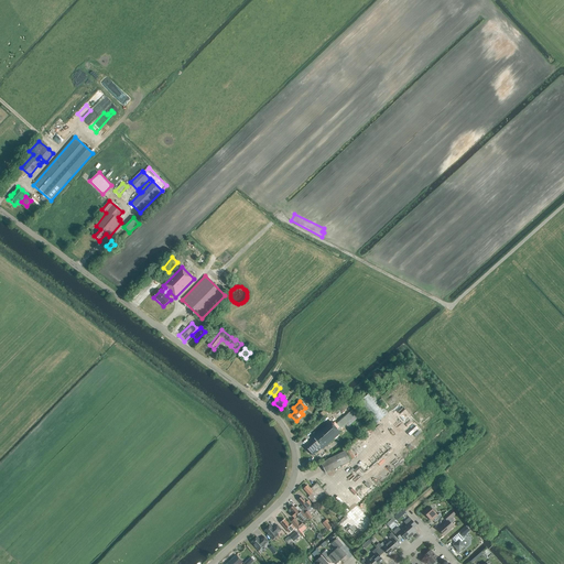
[(339,408),(344,411),(350,404),(347,401),(339,408)]
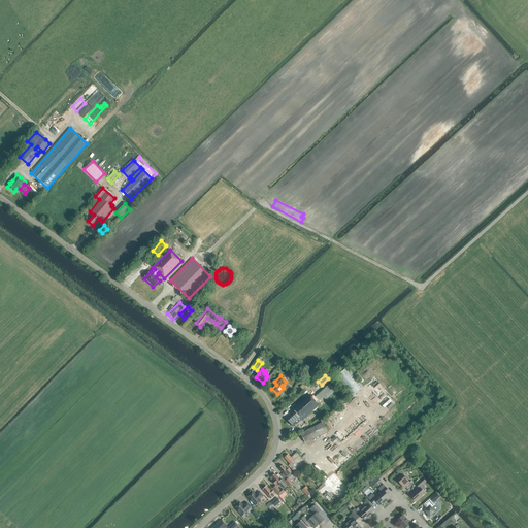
[(325,400),(327,398),(326,396),(334,389),(329,384),(312,398),(308,394),(292,408),(294,411),(286,419),(293,427),(300,421),(301,422),(319,405),(317,404),(323,398),(325,400)]
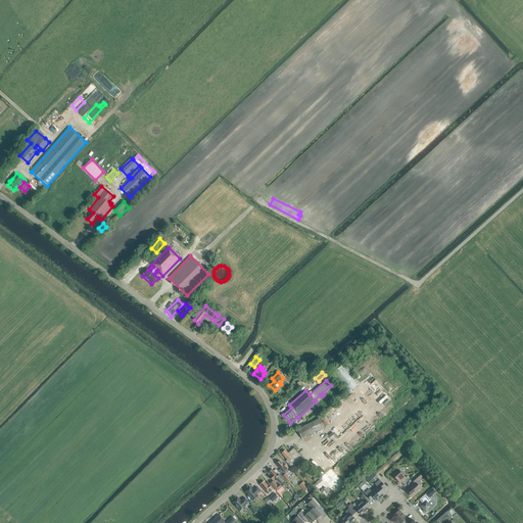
[(312,438),(310,435),(330,425),(325,416),(297,430),(302,439),(303,438),(305,441),(312,438)]
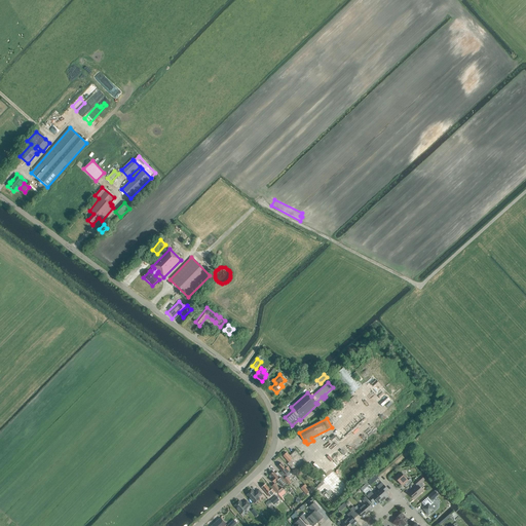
[(307,463),(296,450),(290,456),(287,453),(283,456),(289,462),(287,464),(292,470),(297,465),(301,470),(307,463)]
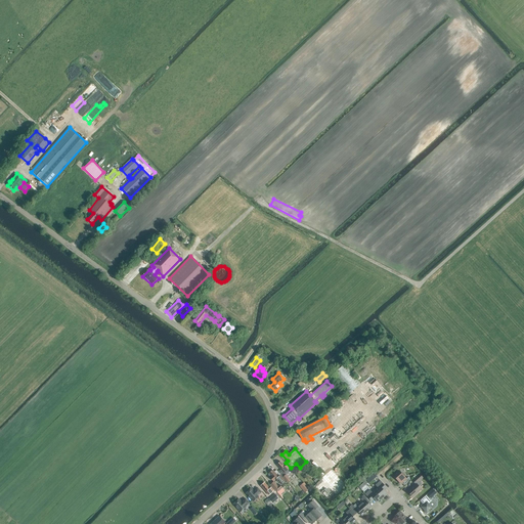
[(285,467),(279,462),(276,465),(285,474),(289,469),(286,466),(285,467)]
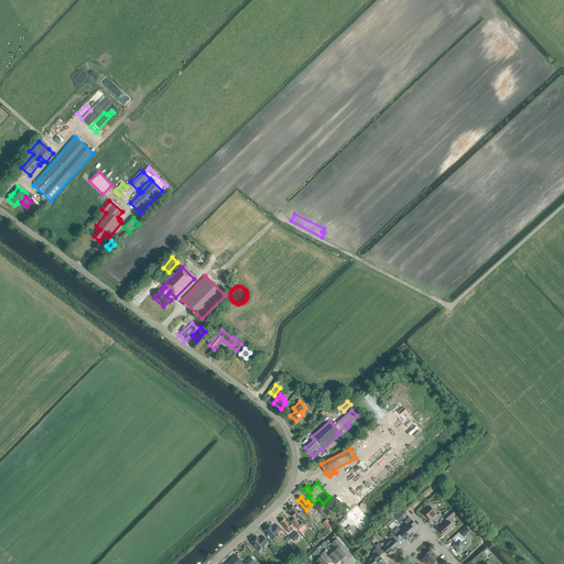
[(300,513),(293,506),(290,509),(291,511),(290,512),(292,513),(291,514),(294,518),(296,516),(302,522),(306,519),(301,512),(300,513)]
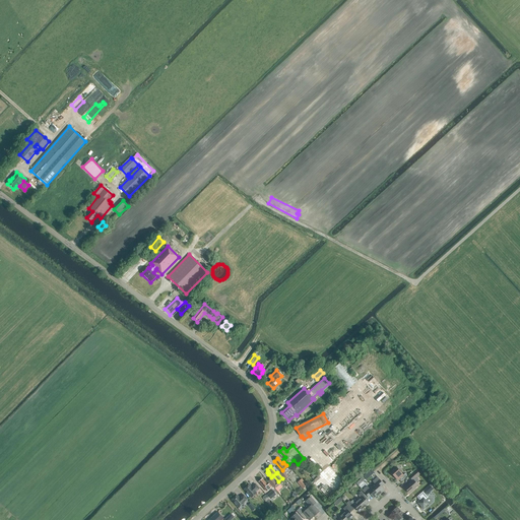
[(403,475),(396,467),(395,467),(396,468),(394,470),(393,469),(390,472),(397,480),(400,478),(402,480),(407,476),(405,473),(403,475)]
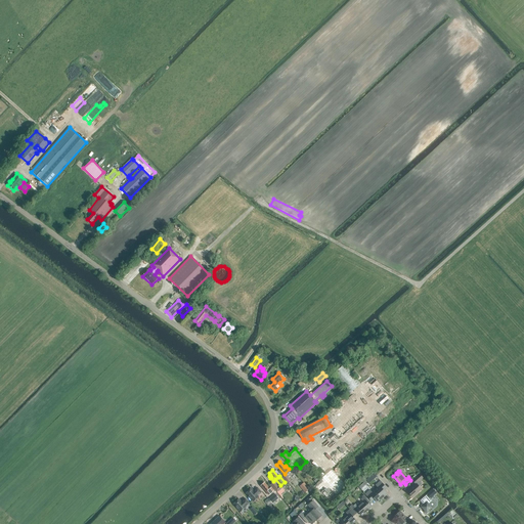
[(288,483),(291,480),(286,475),(282,477),(288,483)]
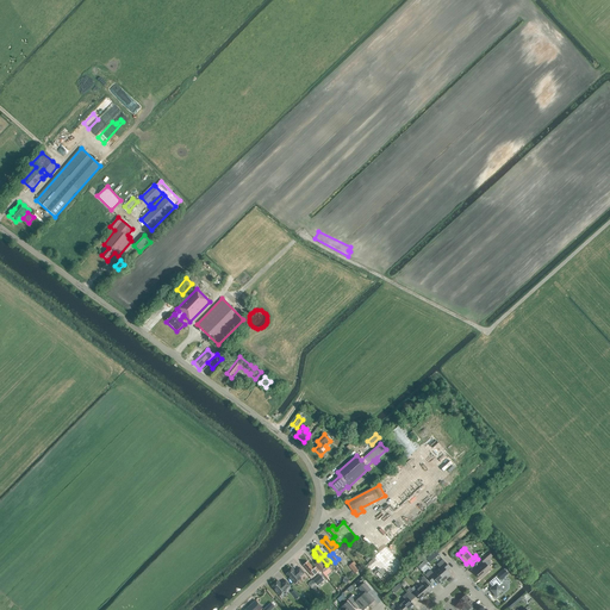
[(480,579),(490,570),(487,567),(491,564),(487,560),(492,556),(489,553),(480,560),(484,564),(474,572),(480,579)]
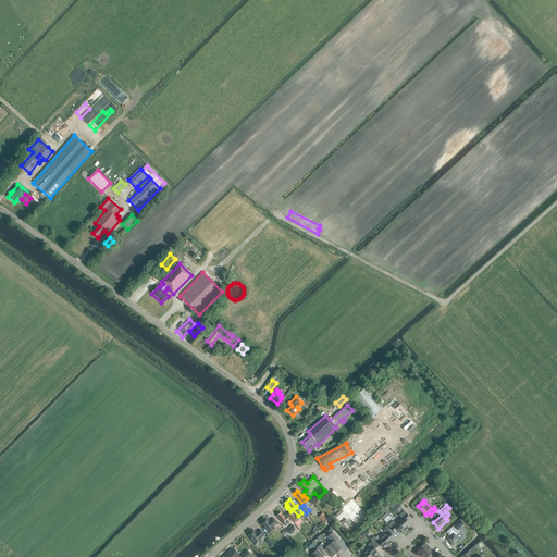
[(398,521),(406,530),(411,524),(407,521),(410,518),(404,511),(399,516),(401,519),(398,521)]
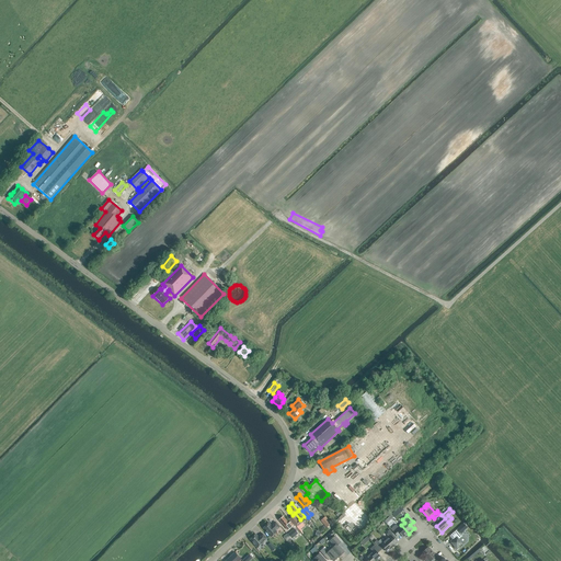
[(297,521),(293,516),(289,519),(298,529),(304,525),(302,523),(299,518),(297,521)]
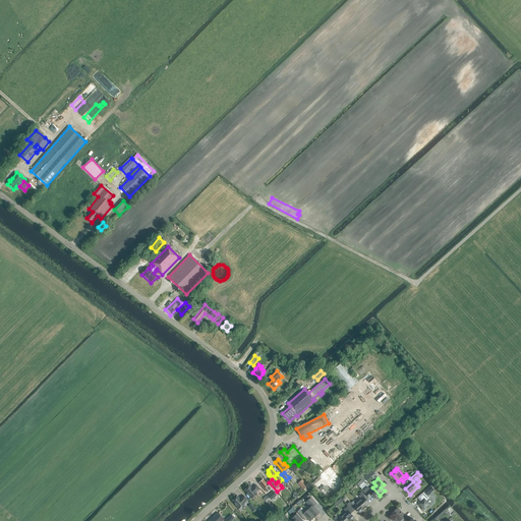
[(303,490),(307,486),(302,479),(297,483),(303,490)]
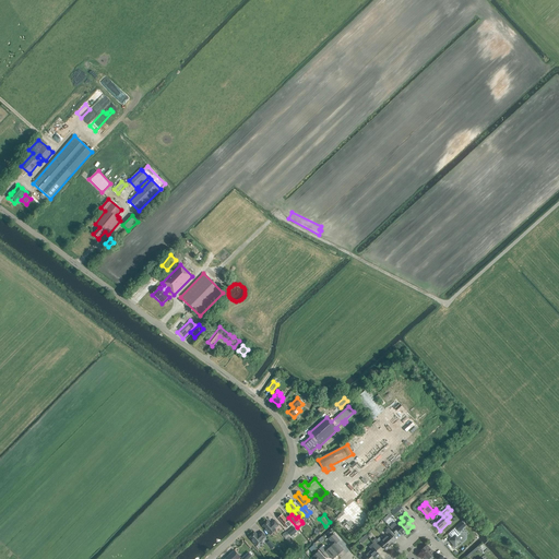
[(287,522),(282,515),(277,519),(286,528),(293,524),(289,521),(287,522)]
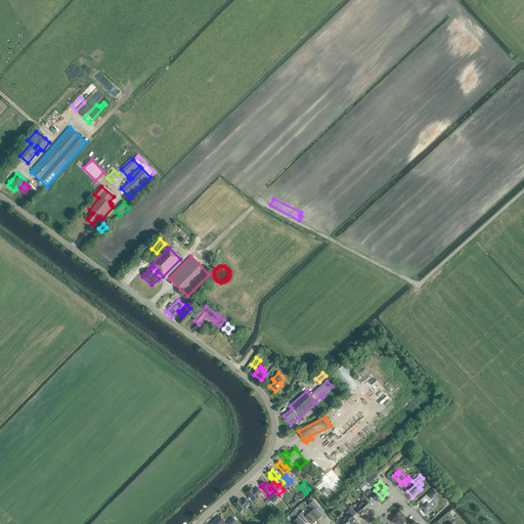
[(261,492),(257,488),(255,490),(256,491),(254,492),(251,489),(246,493),(254,501),(259,497),(257,496),(261,492)]
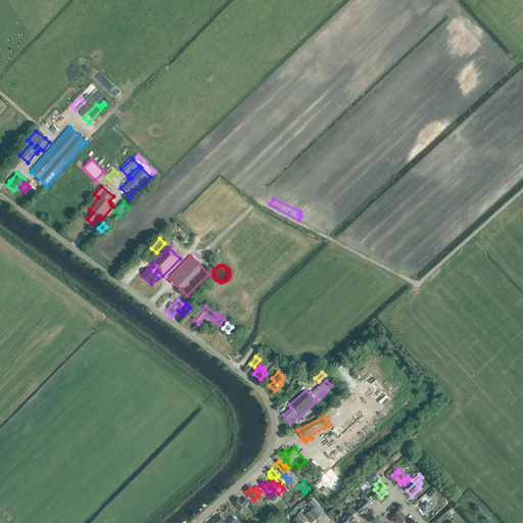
[(376,502),(381,497),(374,489),(371,491),(369,489),(365,493),(370,500),(373,497),(376,502)]
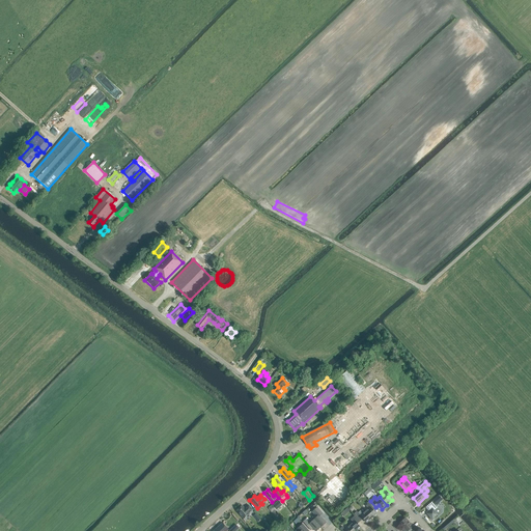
[(438,508),(439,508),(435,504),(439,501),(436,498),(426,507),(429,511),(426,513),(430,518),(429,519),(430,521),(432,521),(434,520),(434,518),(438,514),(438,513),(441,511),(438,508)]
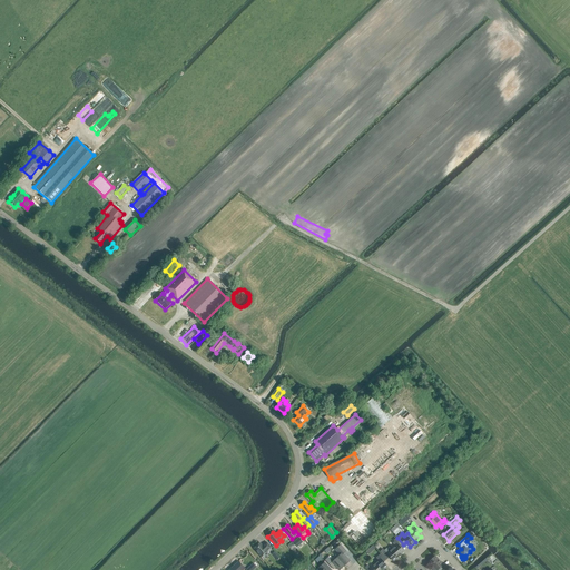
[(292,543),(295,548),(303,542),(300,538),(292,543)]
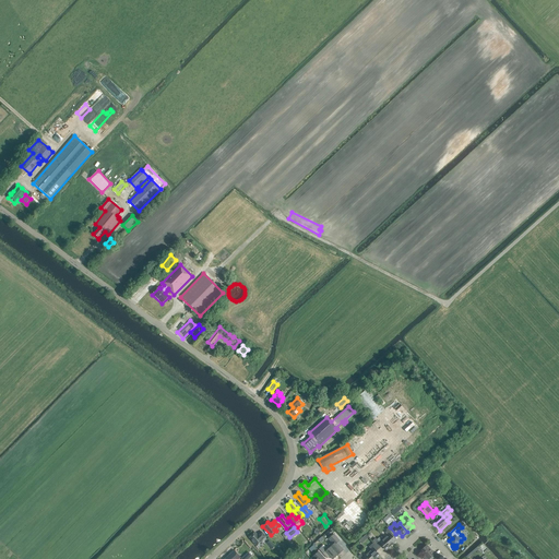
[(384,538),(391,546),(396,542),(391,536),(393,534),(389,528),(385,530),(387,531),(384,533),(388,536),(384,538)]
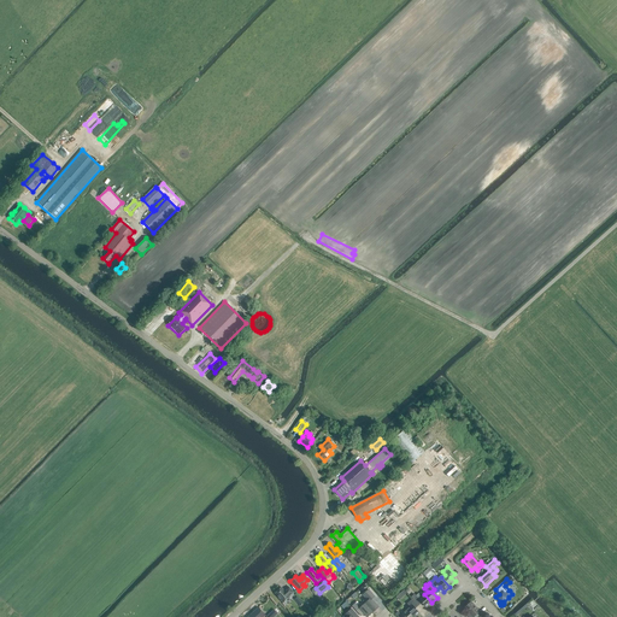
[(294,593),(289,587),(285,592),(281,588),(275,593),(283,603),(289,598),(289,597),(294,593)]
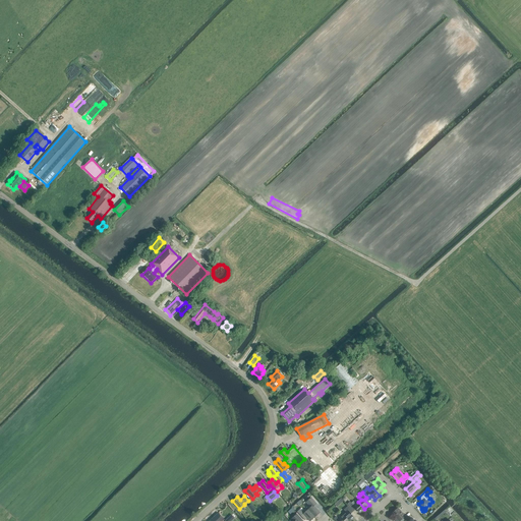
[(308,510),(314,517),(320,513),(313,506),(316,504),(311,499),(306,503),(310,508),(308,510)]
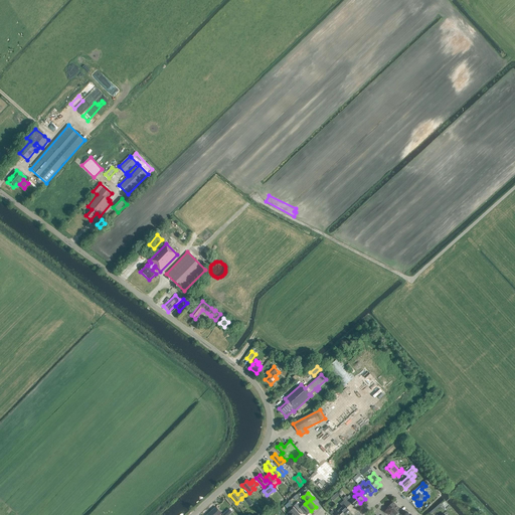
[(360,503),(354,496),(349,500),(346,496),(343,498),(344,500),(348,505),(351,502),(355,507),(360,503)]
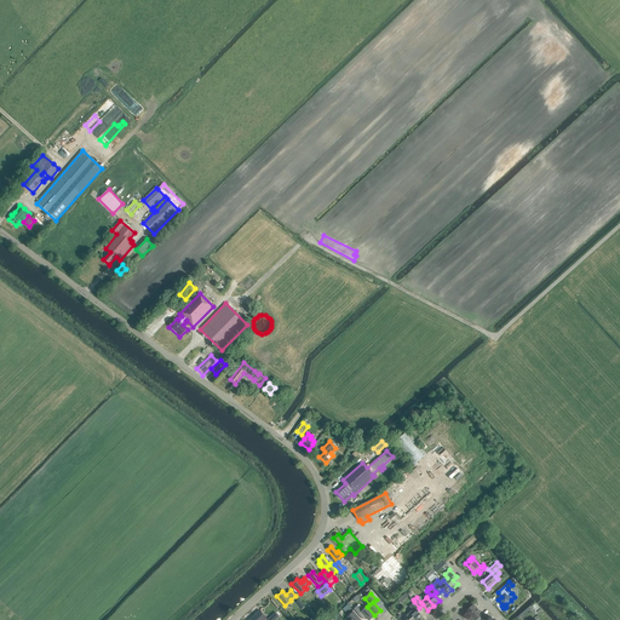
[(415,610),(419,608),(414,602),(408,607),(412,610),(408,614),(413,619),(417,619),(422,616),(415,610)]
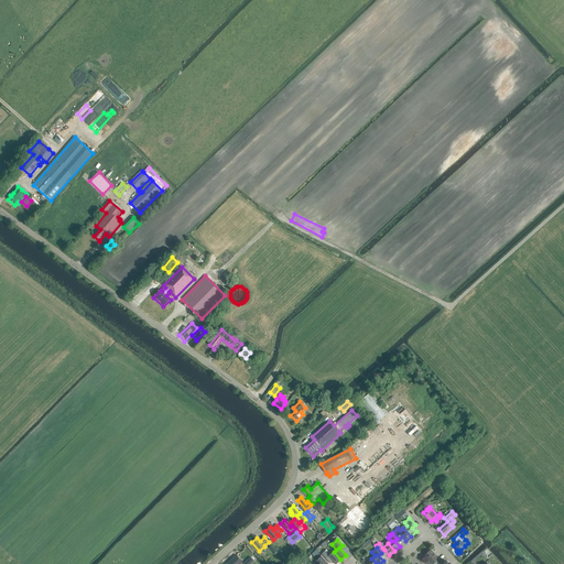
[(336,563),(340,560),(334,552),(331,554),(328,552),(327,553),(325,551),(322,554),(329,563),(333,562),(334,563),(336,563)]
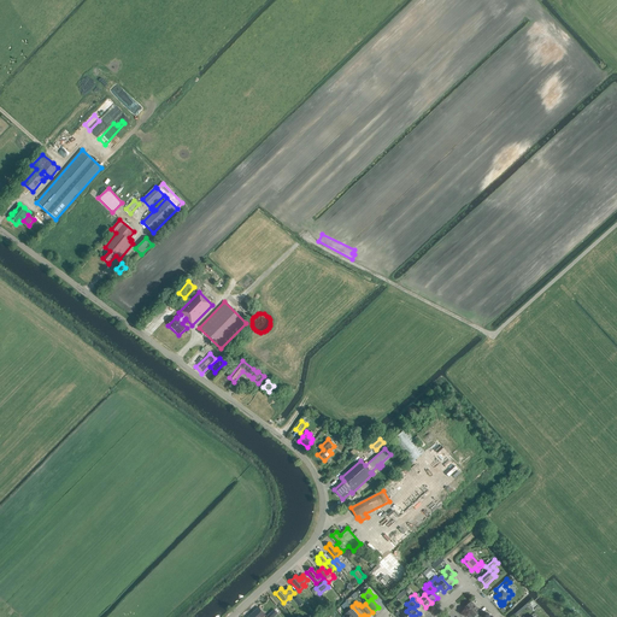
[(469,616),(472,616),(480,612),(471,603),(464,609),(469,613),(468,616),(469,616)]
